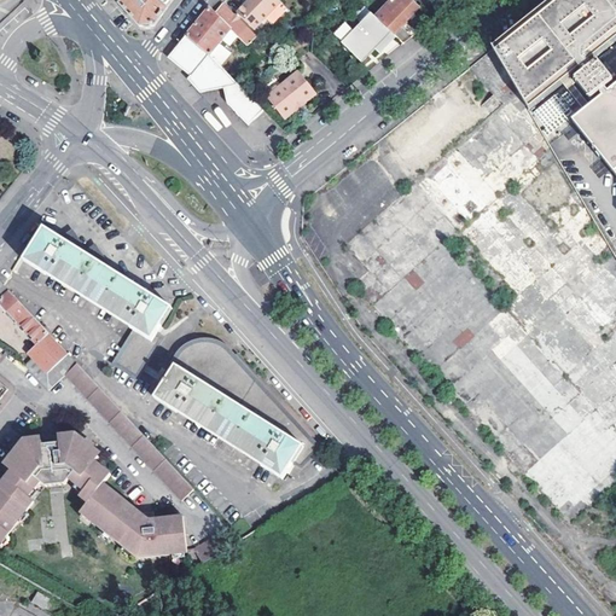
[(122,4),(138,24),(146,23),(154,23),(166,5),(161,0),(120,0),(118,1),(122,4)]
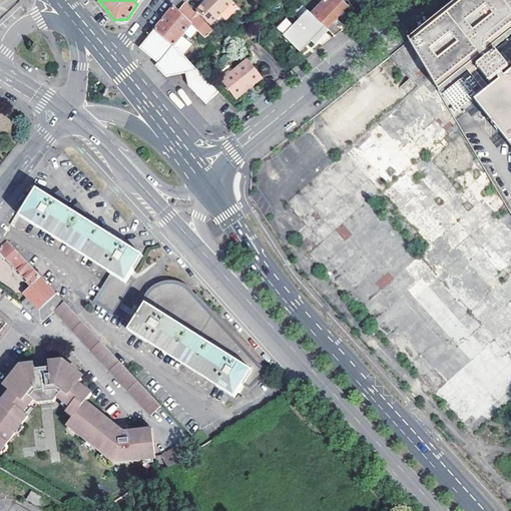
[(195,26),(204,34),(211,28),(197,14),(193,10),(183,0),(177,8),(195,26)]
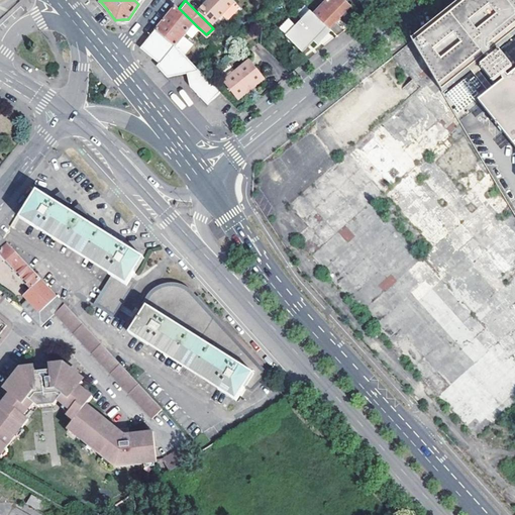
[(201,11),(213,22),(221,14),(228,20),(241,6),(234,0),(204,0),(197,7),(201,11)]
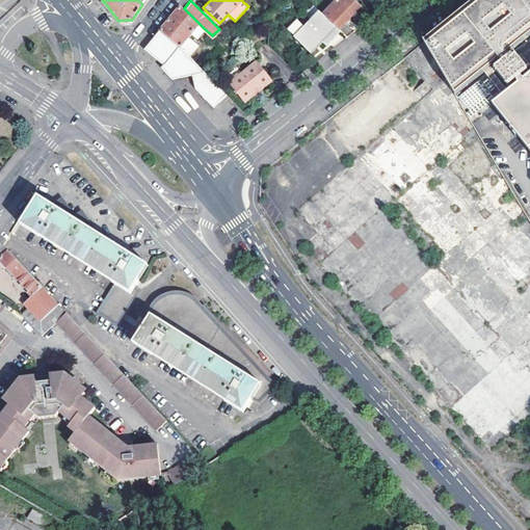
[(334,0),(322,12),(337,27),(359,4),(354,0),(334,0)]
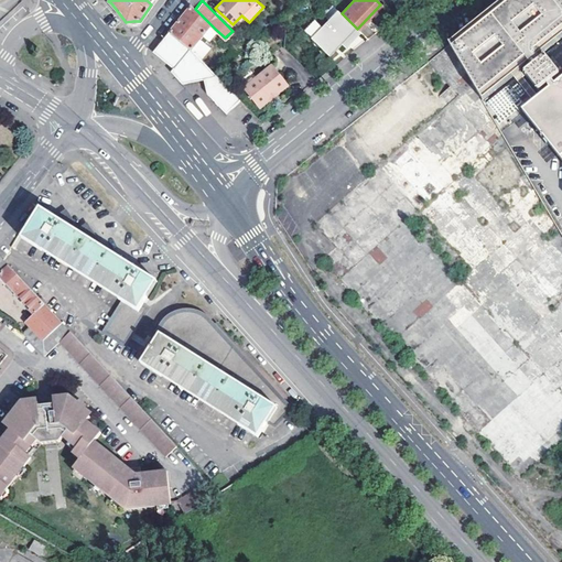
[(537,97),(532,100),(521,109),(561,160),(561,76),(553,84),(550,80),(558,74),(544,56),(538,60),(535,55),(561,33),(561,0),(503,0),(449,43),(481,98),(511,74),(517,71),(527,62),(532,68),(525,75),(537,92),(546,85),(548,88),(537,97)]
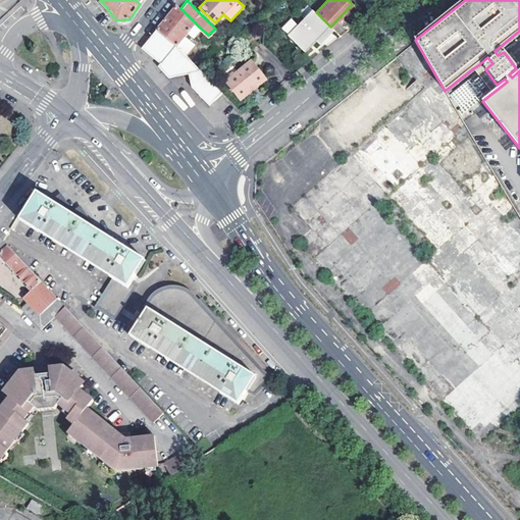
[(180,8),(175,4),(165,16),(156,29),(175,45),(176,42),(183,46),(199,27),(180,8)]
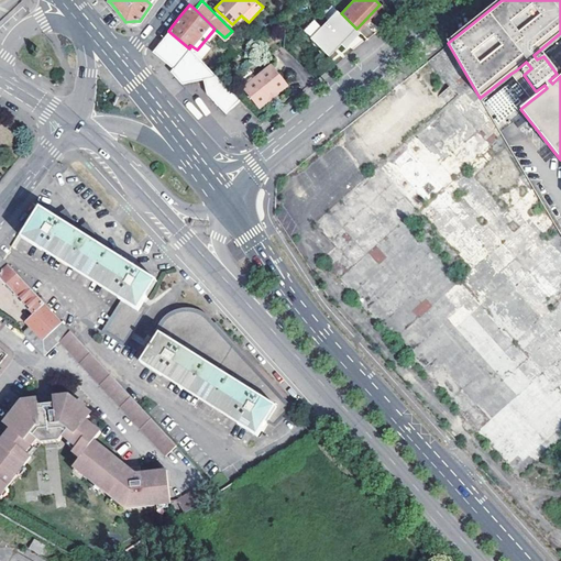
[(344,45),(359,31),(356,29),(341,13),(338,11),(321,28),(314,19),(303,30),(328,54),(340,41),(344,45)]
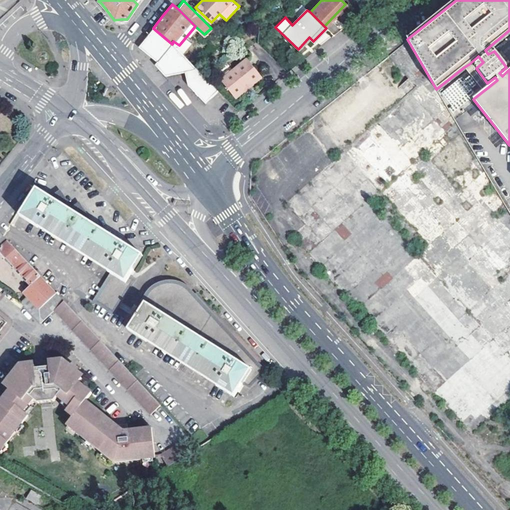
[(188,86),(206,103),(218,91),(172,44),(153,28),(138,46),(156,62),(154,64),(163,75),(184,73),(188,86)]
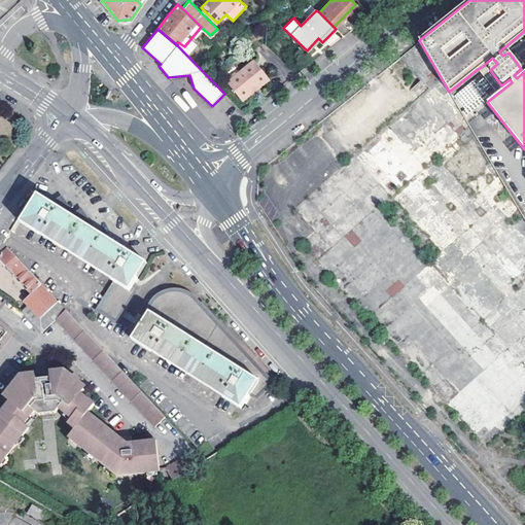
[(228,81),(242,100),(250,93),(258,85),(258,86),(268,79),(252,60),(228,81)]
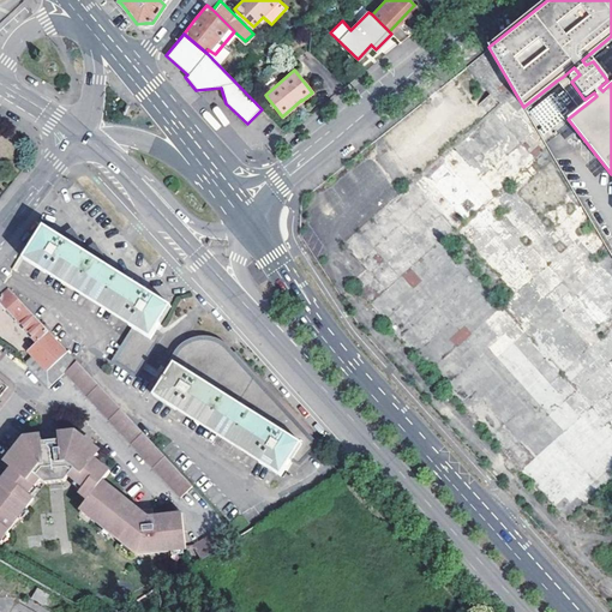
[(557,81),(580,109),(585,106),(563,77),(557,81)]
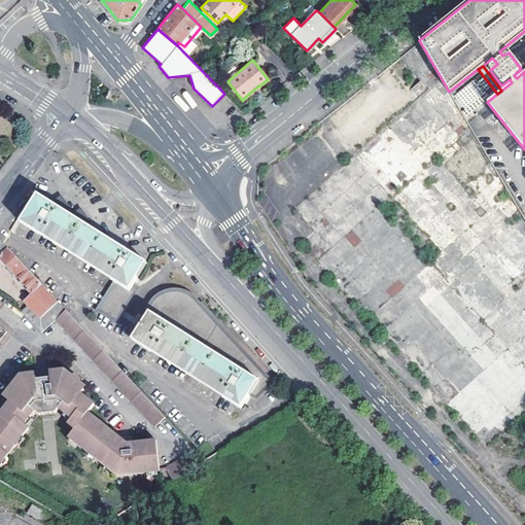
[(410,84),(414,92),(421,89),(418,80),(410,84)]
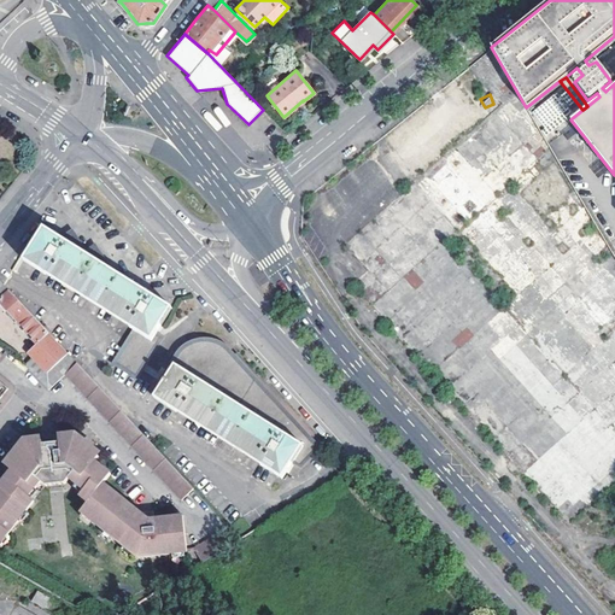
[(115,362),(135,374),(147,353),(159,335),(154,333),(160,324),(171,305),(106,265),(93,246),(88,249),(83,252),(69,232),(62,238),(42,226),(30,246),(21,259),(134,329),(115,362)]
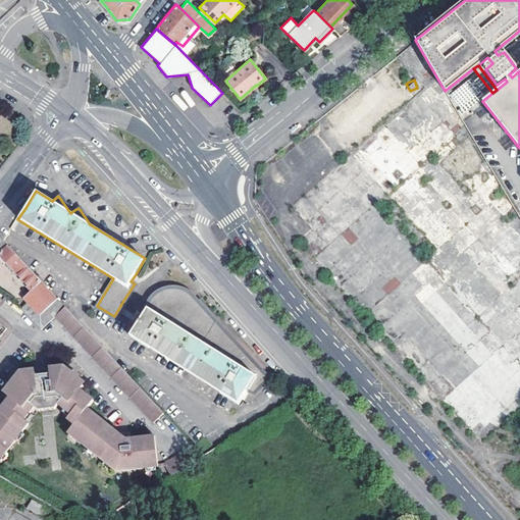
[(22,297),(39,314),(45,308),(50,313),(61,302),(4,242),(0,237),(0,256),(30,290),(22,297)]
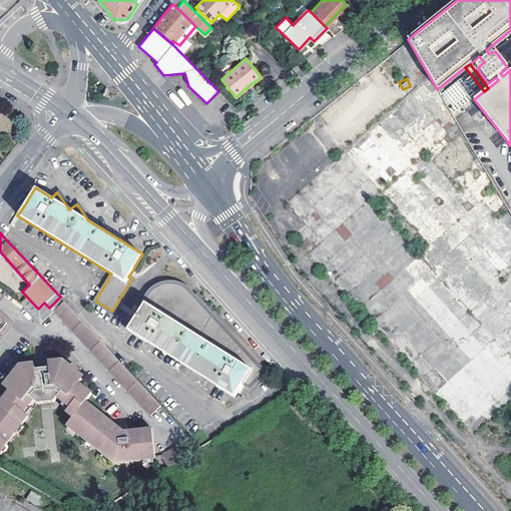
[(130,323),(125,330),(232,396),(237,389),(242,382),(247,386),(263,371),(245,354),(221,328),(198,302),(182,286),(171,283),(158,284),(150,290),(141,302),(143,303),(130,323)]
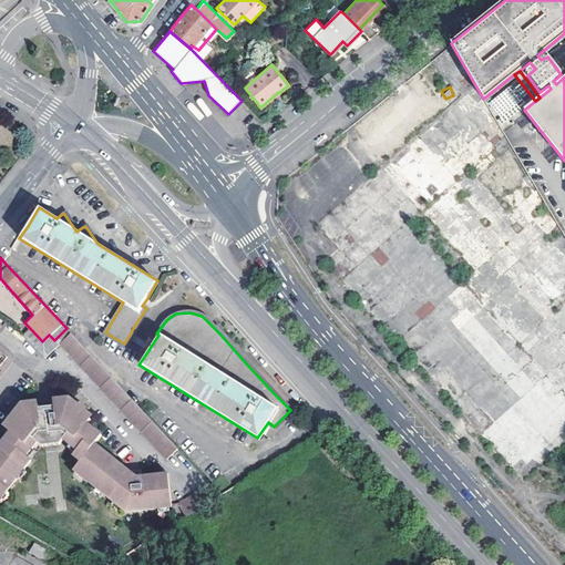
[(59,345),(165,459),(178,448),(72,334),(59,345)]
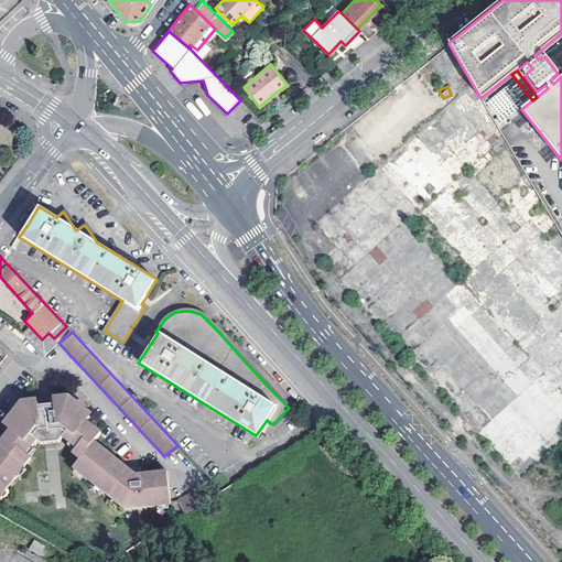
[(497,382),(498,403),(511,403),(510,382),(497,382)]
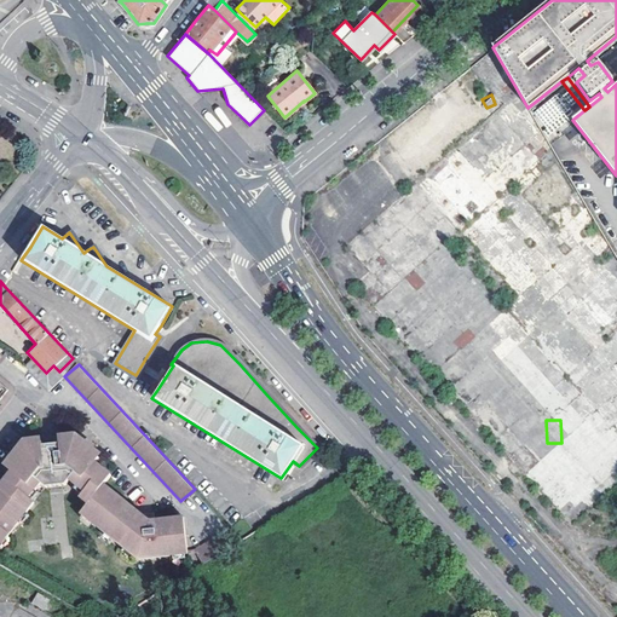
[(11,472),(0,485),(0,543),(33,502),(28,497),(39,483),(45,486),(64,485),(69,479),(84,491),(79,496),(87,505),(80,513),(136,559),(186,552),(182,515),(155,519),(154,512),(139,513),(103,484),(110,474),(96,462),(98,457),(84,445),(84,442),(78,434),(68,437),(68,439),(61,440),(61,444),(44,447),(44,442),(33,443),(33,440),(24,440),(18,448),(21,451),(7,468),(11,472)]
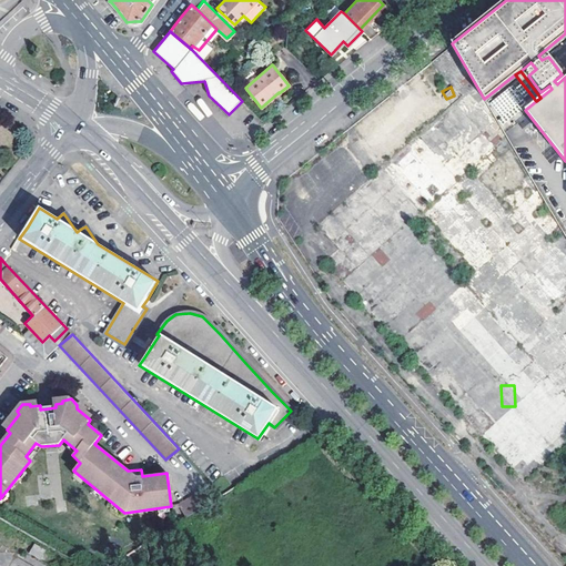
[(177,503),(183,516),(219,494),(209,482),(177,503)]
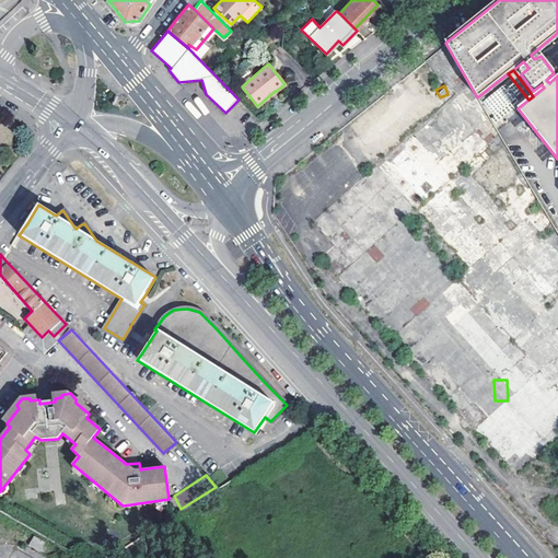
[(31,534),(26,545),(38,549),(43,538),(31,534)]
